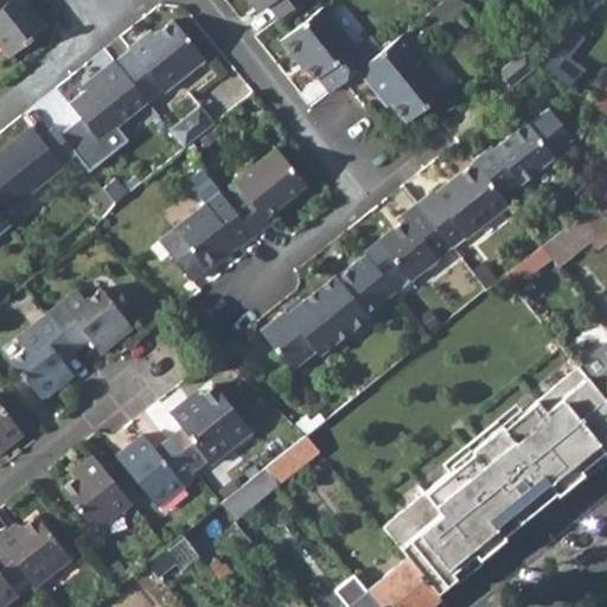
[(0,0),(0,43),(10,55),(49,23),(31,0),(0,0)]
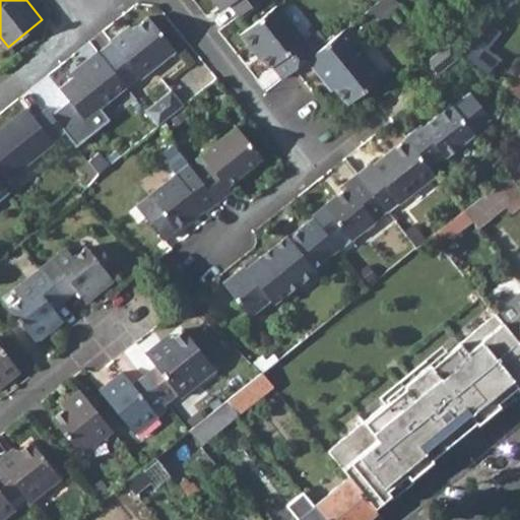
[(231,6),(239,16),(258,0),(212,0),(218,7),(221,5),(225,10),(231,6)]
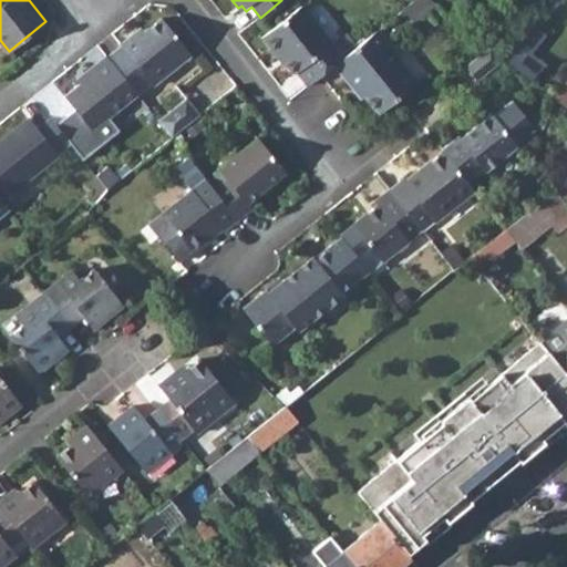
[(415,0),(405,9),(416,22),(437,6),(431,0),(415,0)]
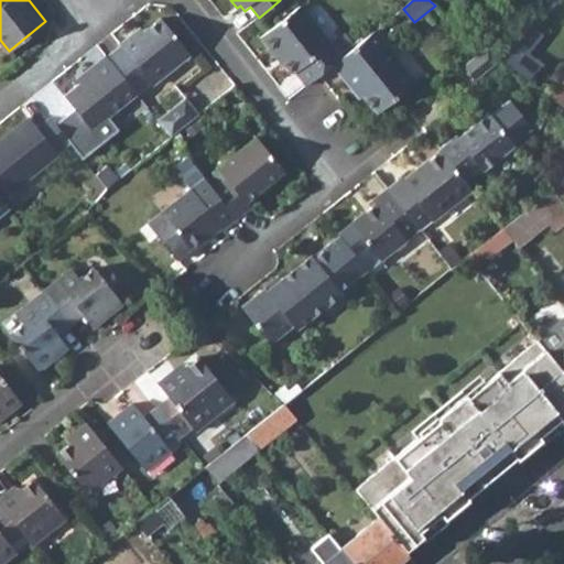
[(457,0),(452,7),(462,14),(473,0),(457,0)]
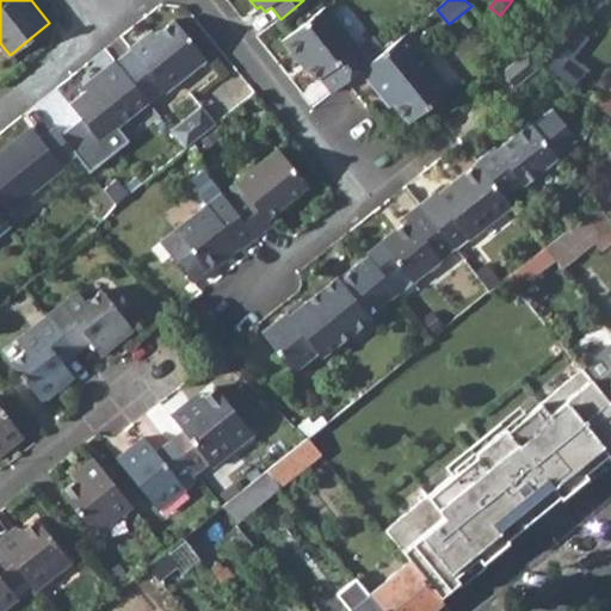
[(322,76),(334,92),(343,85),(362,71),(381,55),(368,38),(359,45),(327,7),(284,42),(300,59),(302,56),(320,79),(322,76)]
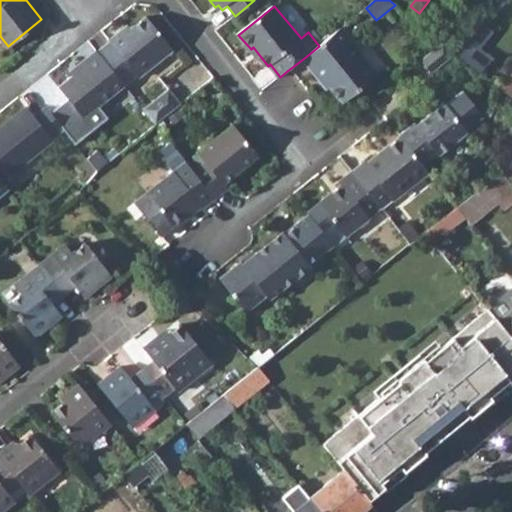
[(111,42),(99,51),(125,83),(137,73),(140,77),(175,48),(149,16),(133,29),(127,33),(123,28),(109,40),(111,42)]
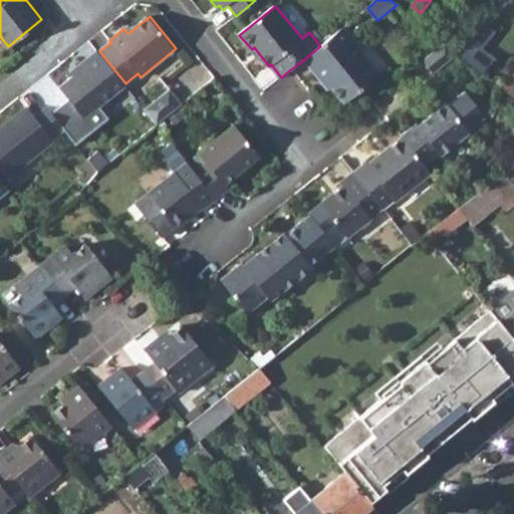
[(485,70),(496,55),(484,46),(497,29),(480,17),(456,49),(485,70)]
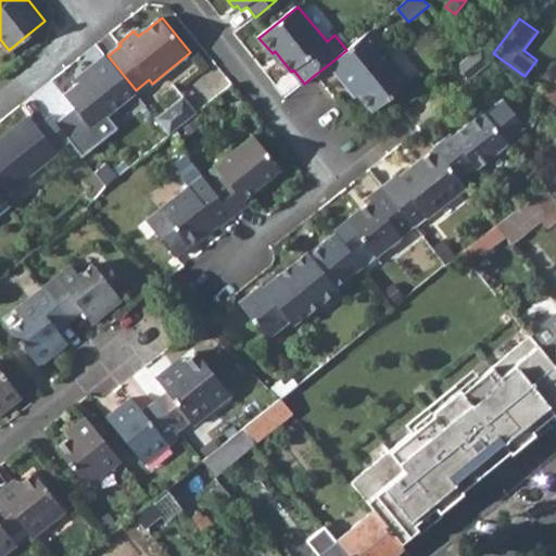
[(139,27),(134,30),(138,36),(144,32),(139,27)]
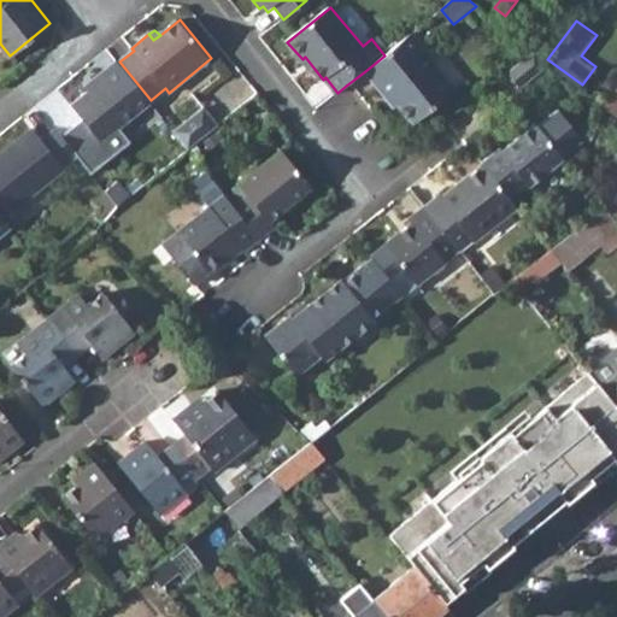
[(383,84),(416,123),(458,90),(412,34),(385,56),(365,71),(380,89),(383,84)]
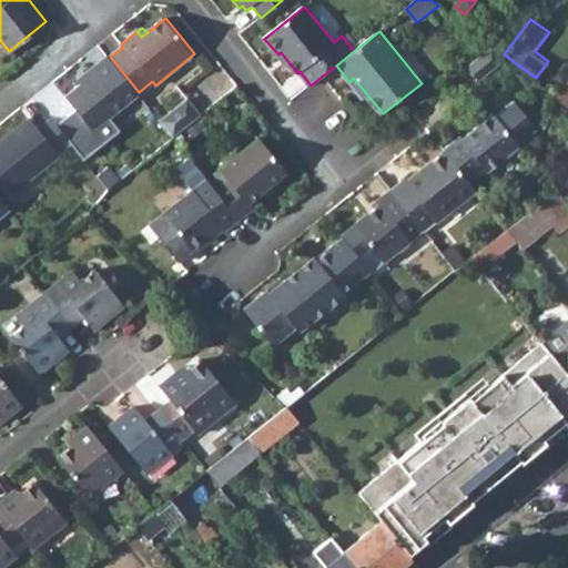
[(468,66),(479,81),(507,60),(490,47),(468,66)]
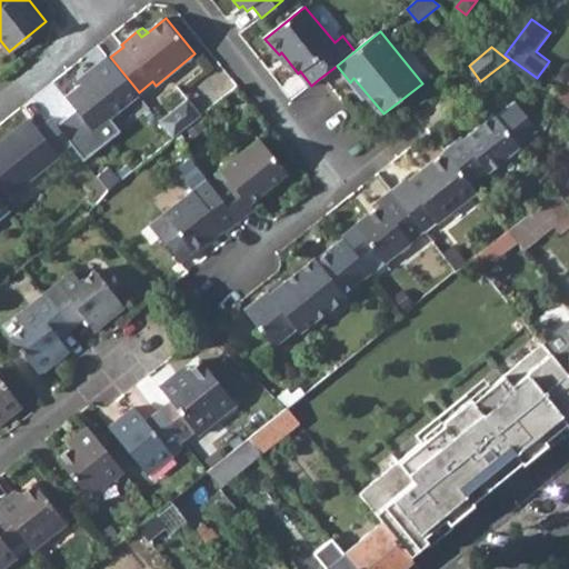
[(66,95),(93,129),(139,92),(110,57),(108,53),(90,68),(93,72),(66,95)]
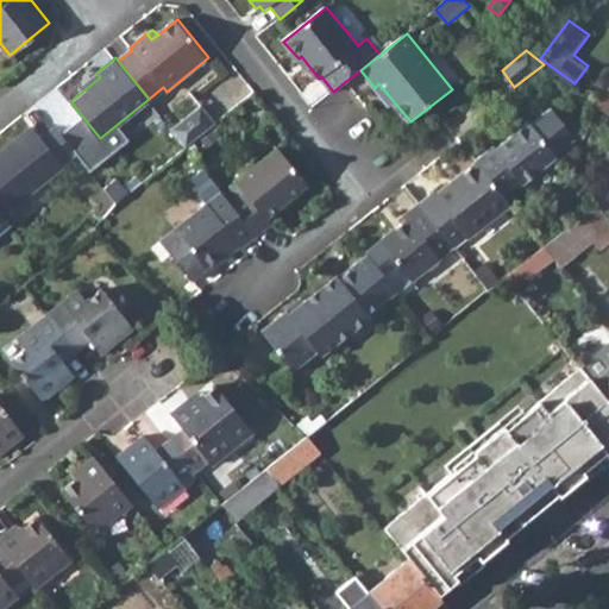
[(594,104),(608,114),(608,85),(594,104)]
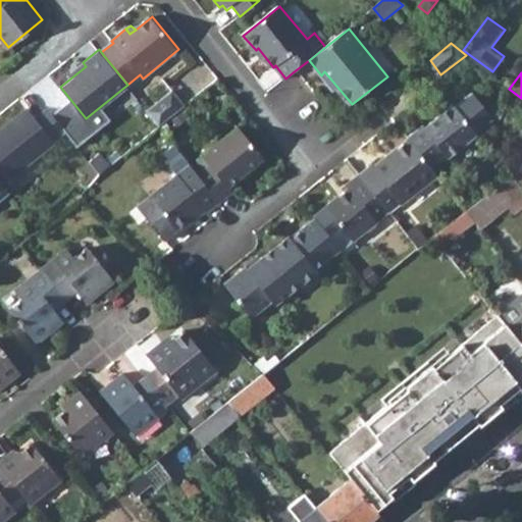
[(173,90),(148,110),(160,126),(186,106),(173,90)]
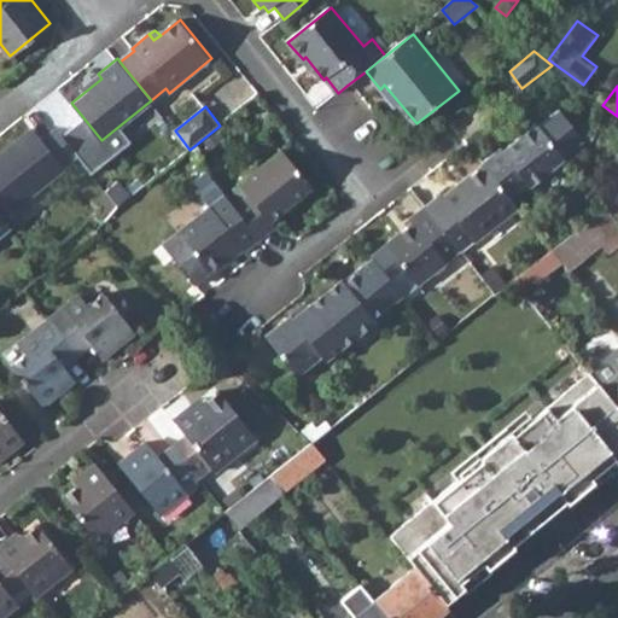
[(501,146),(482,162),(484,165),(511,197),(529,182),(531,186),(566,158),(565,156),(586,139),(561,109),(541,126),(538,123),(505,150),(501,146)]
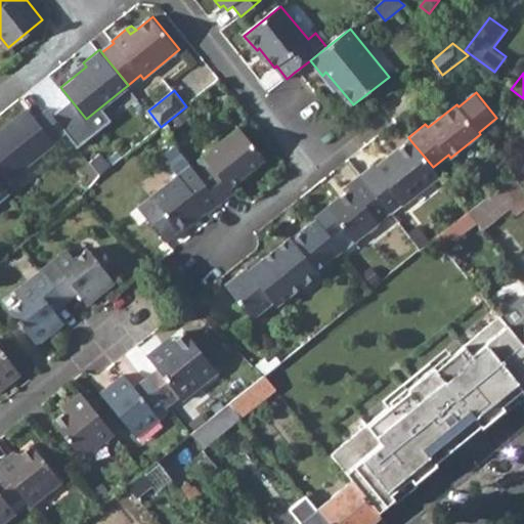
[(0,178),(4,184),(55,142),(54,140),(66,131),(47,107),(35,118),(29,108),(0,131),(0,178)]
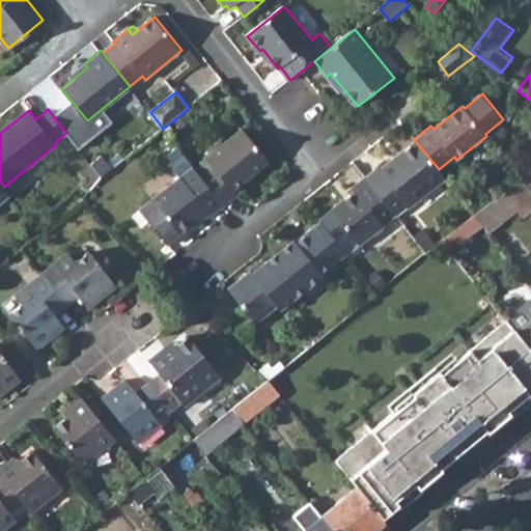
[(214,169),(201,177),(223,204),(238,194),(234,190),(270,162),(244,130),(206,160),(214,169)]
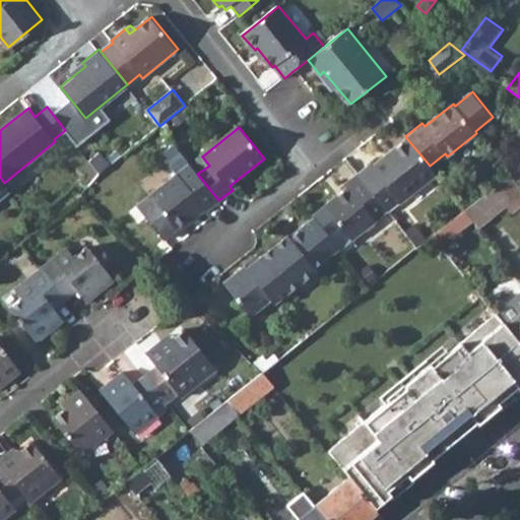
[(386,208),(387,209),(400,199),(401,201),(437,175),(430,166),(407,139),(375,165),(374,163),(360,174),(386,208)]
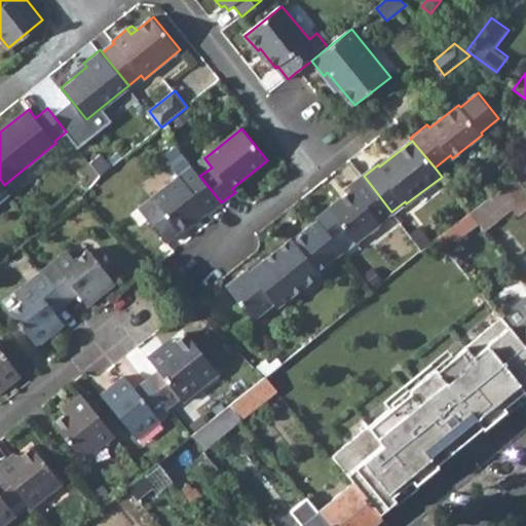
[(111,167),(103,157),(100,156),(91,163),(102,176),(111,167)]
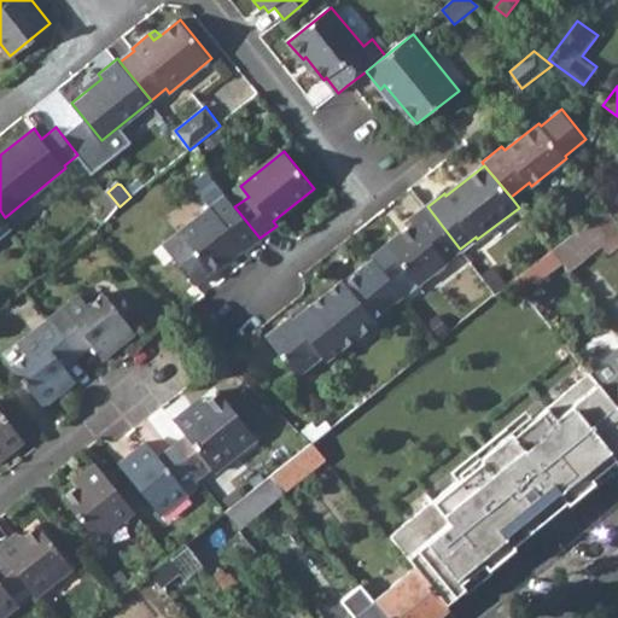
[(163,242),(196,281),(208,272),(239,246),(244,251),(260,238),(234,207),(225,194),(163,242)]
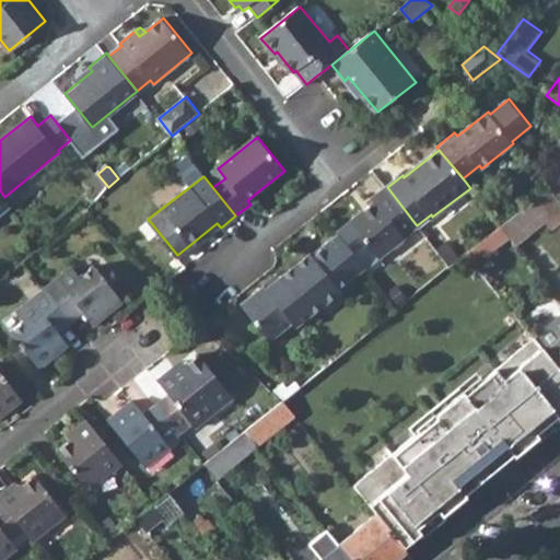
[(559,176),(547,187),(559,202),(559,201),(559,176)]
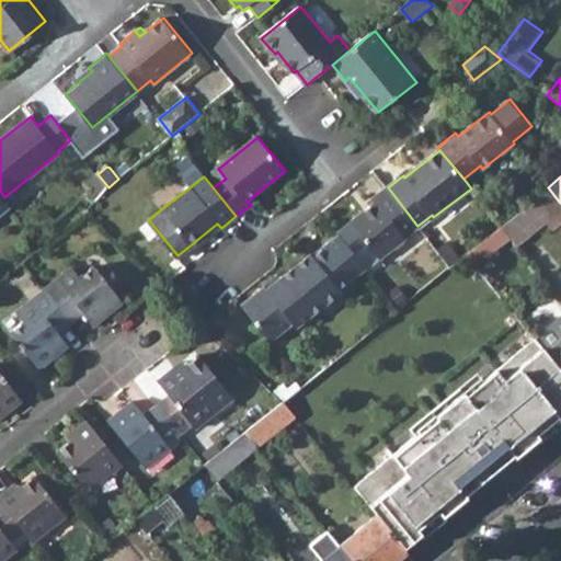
[(352,222),(381,258),(408,237),(405,235),(416,225),(388,187),(374,197),(377,202),(352,222)]
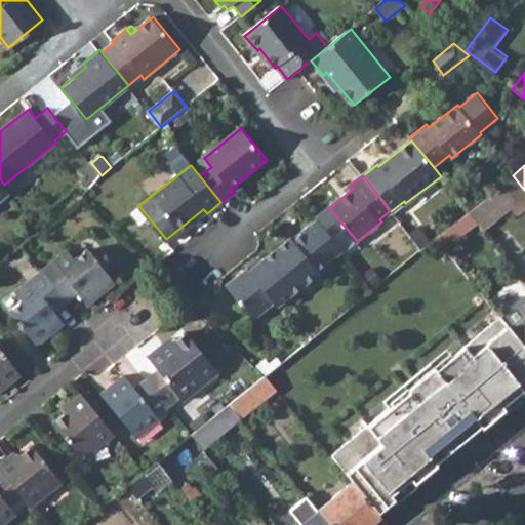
[(468,211),(481,229),(510,207),(515,213),(524,204),(524,190),(513,175),(468,211)]
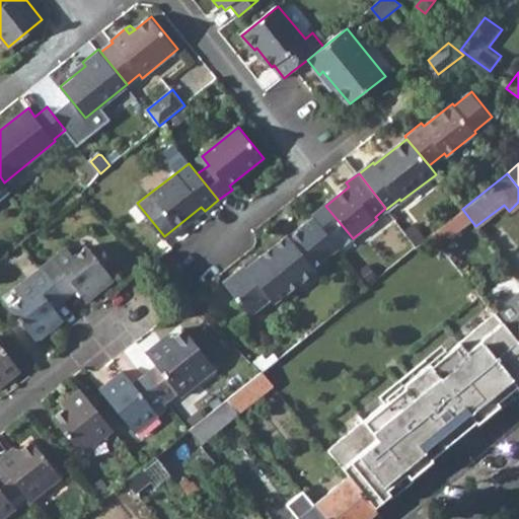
[(0,176),(0,198),(10,191),(4,182),(0,176)]
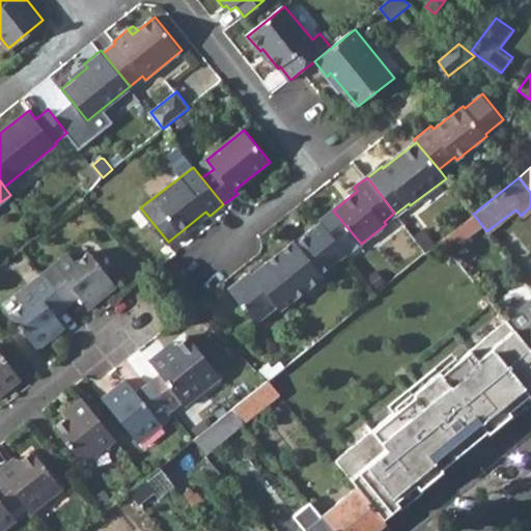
[(322,222),(252,273),(250,271),(227,287),(256,323),(276,307),(279,310),(323,276),(320,274),(346,253),(322,222)]
